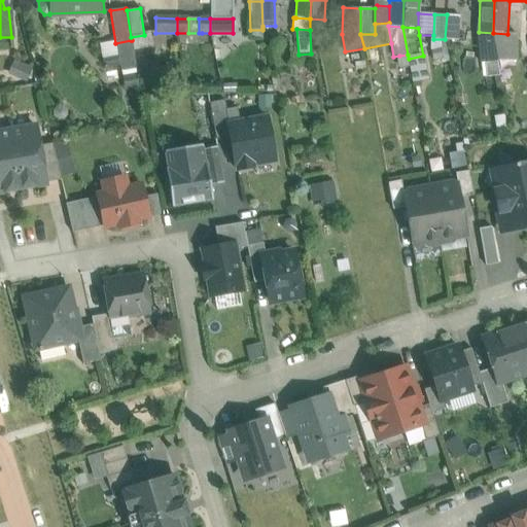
[(479,32),(478,32),(481,63),(485,62),(498,61),(494,40),(493,39),(493,33),(479,32)]
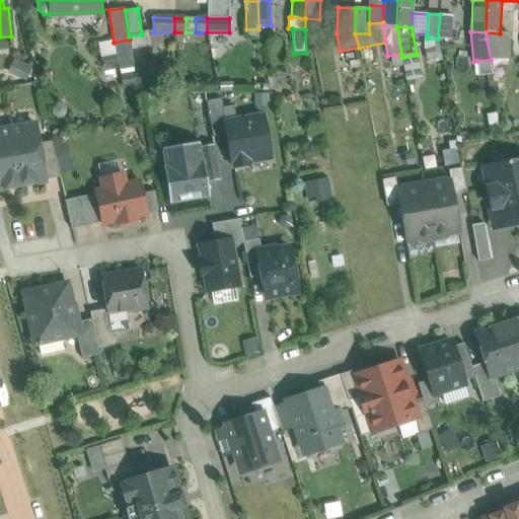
[(174,32),(173,32),(175,44),(193,44),(193,39),(199,38),(199,32),(186,32),(174,32)]
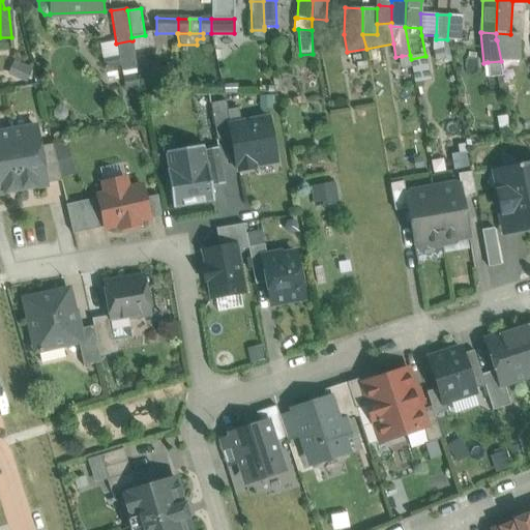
[(211,33),(213,46),(234,47),(234,33),(211,33)]
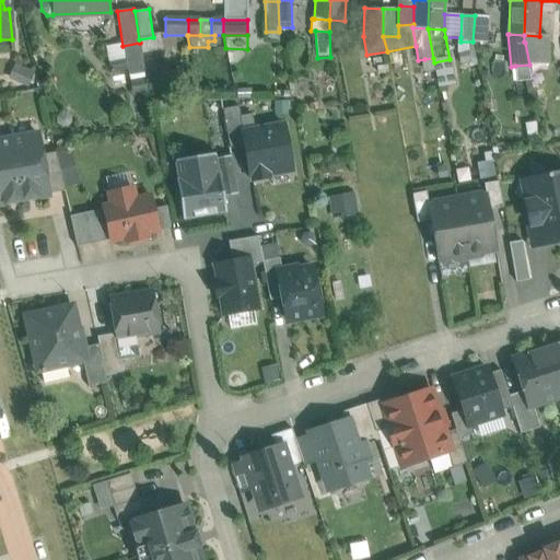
[(539,36),(524,35),(524,42),(525,43),(529,65),(549,65),(549,36),(539,36)]
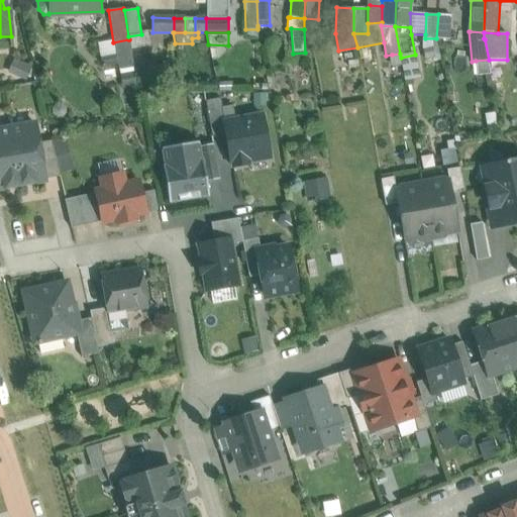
[(146,56),(141,34),(128,36),(129,39),(132,58),(146,56)]
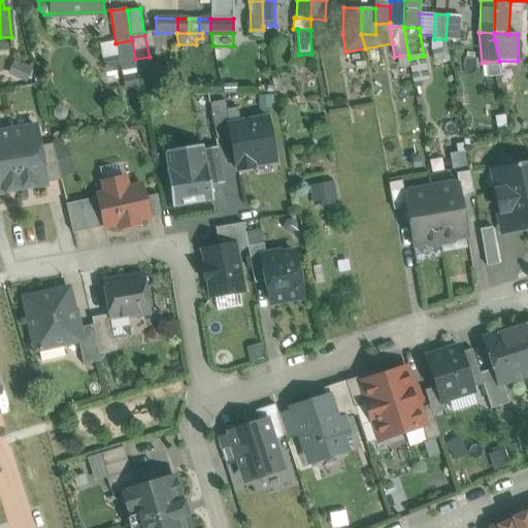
[(408,55),(400,56),(402,68),(410,67),(409,59),(408,55)]
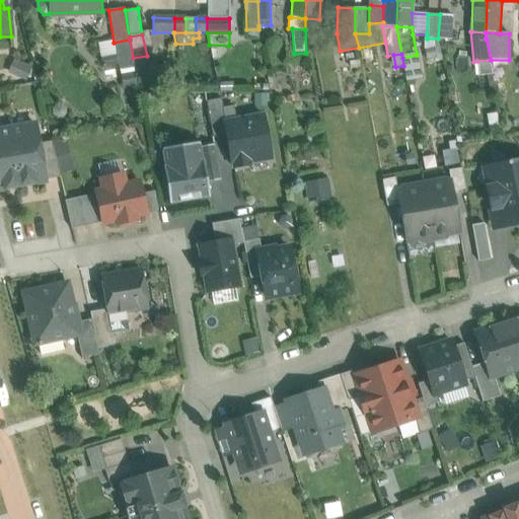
[(417,55),(402,58),(403,66),(408,83),(421,80),(417,55)]
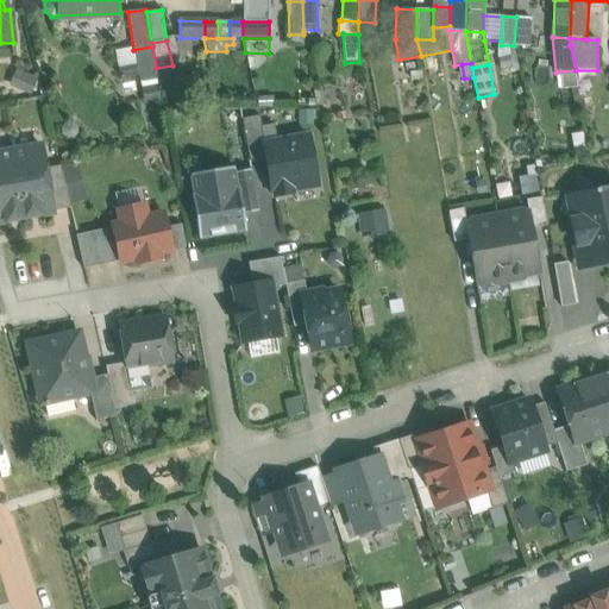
[(10,85),(31,93),(36,79),(14,70),(10,85)]
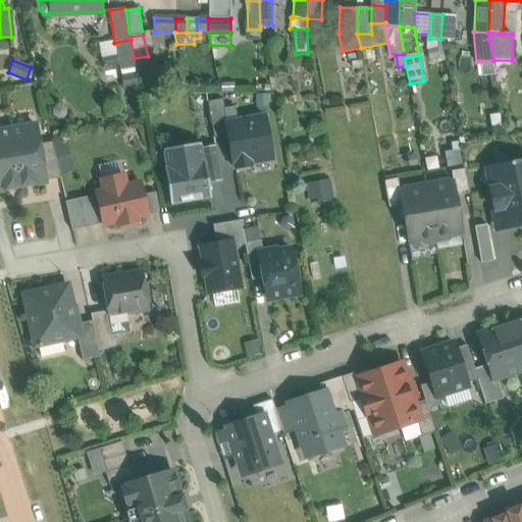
[(496,77),(493,60),(480,61),(482,79),(496,77)]
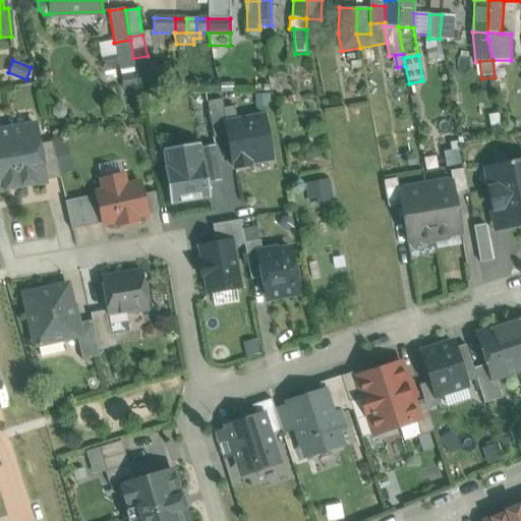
[(222,100),(207,102),(214,138),(227,135),(225,124),(226,123),(224,109),(222,100)]
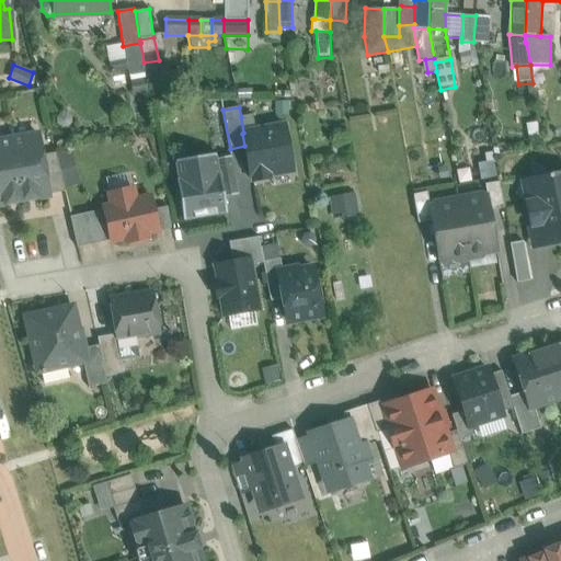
[(284,126),(255,132),(252,115),(241,117),(243,133),(242,134),(244,146),(250,175),(251,175),(252,182),(271,179),(270,172),(292,168),(284,126)]
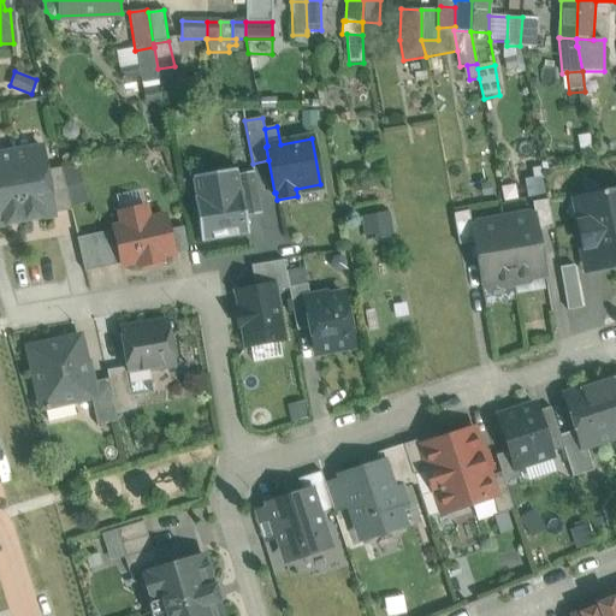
[(41,148),(12,153),(24,221),(53,217),(53,214),(46,171),(41,148)]
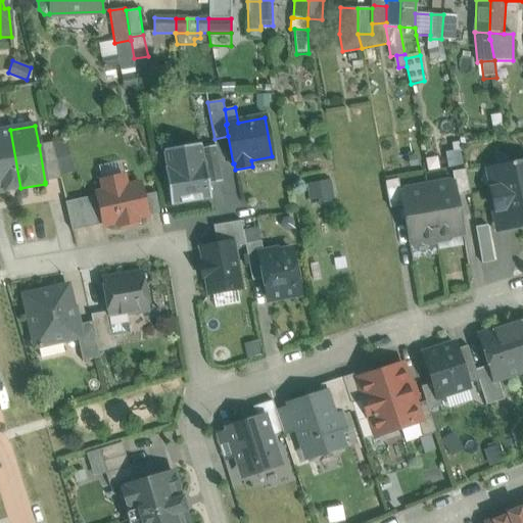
[(10,130),(0,131),(0,191),(20,188),(10,130)]
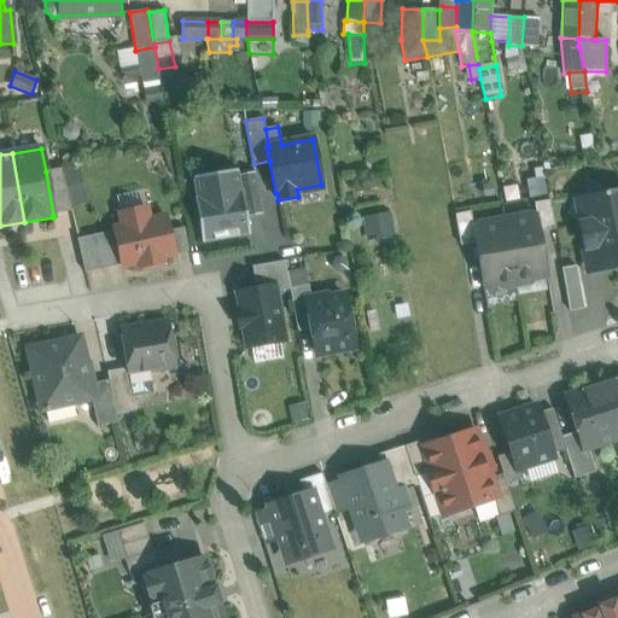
[(80,165),(63,169),(70,207),(87,203),(80,165)]
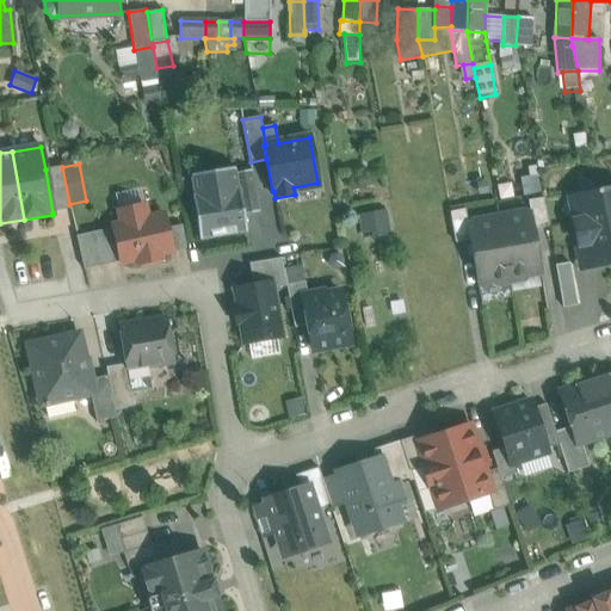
[(60,167),(45,170),(53,213),(71,209),(60,167)]
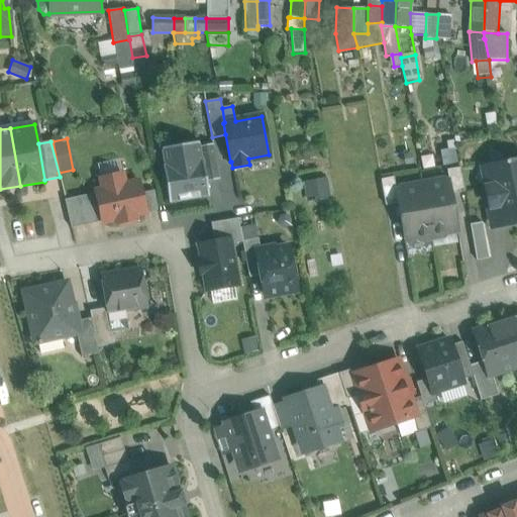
[(165,166),(201,160),(199,147),(199,146),(199,142),(162,148),(165,166)]
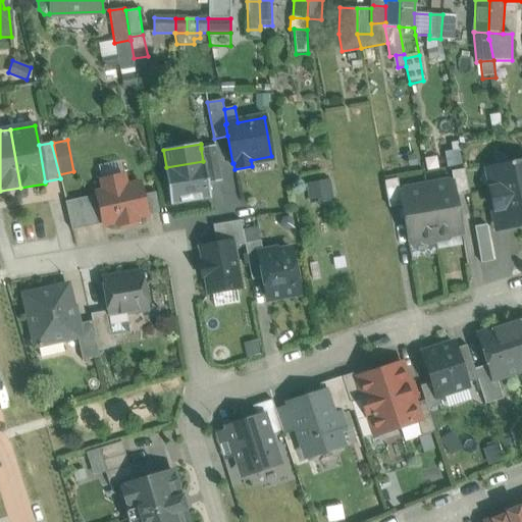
[(221,181),(215,146),(201,148),(201,149),(203,161),(204,161),(208,185),(221,181)]
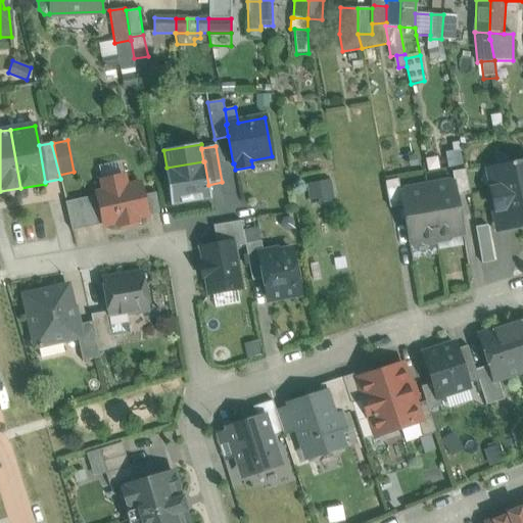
[(273,162),(272,156),(251,160),(252,167),(273,162)]
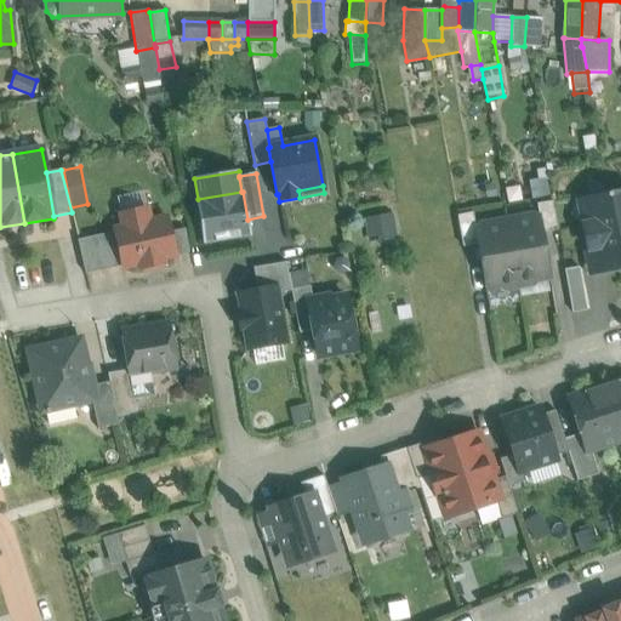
[(198,199),(195,199),(203,245),(251,237),(248,220),(243,192),(241,192),(198,199)]
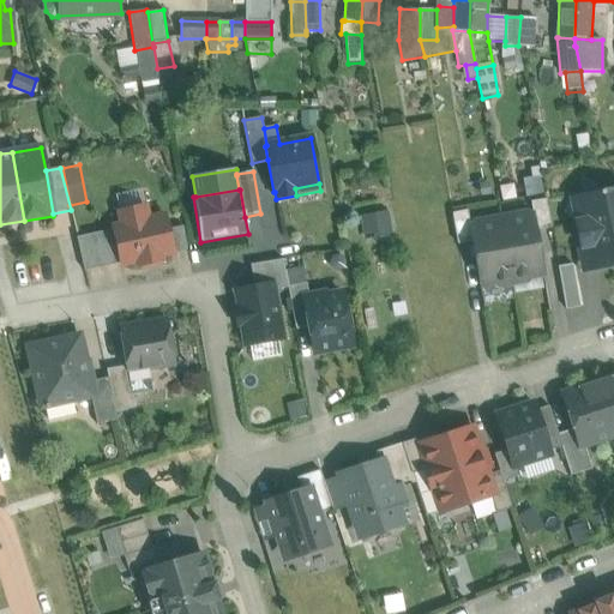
[(613,191),(603,193),(602,192),(600,192),(600,194),(588,197),(593,218),(576,222),(582,248),(599,245),(602,266),(613,264),(613,191)]
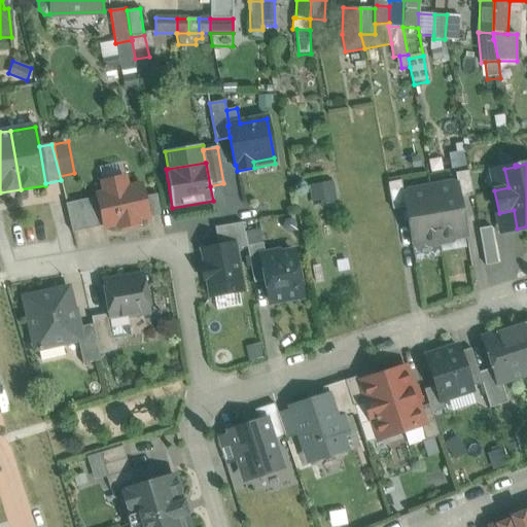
[(508,187),(504,169),(491,172),(494,190),(508,187)]
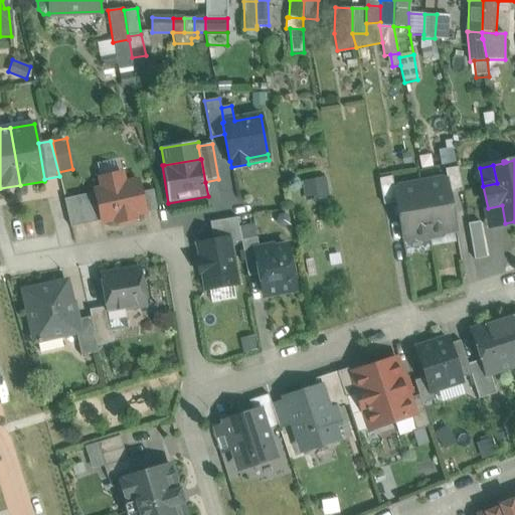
[(458,168),(445,170),(447,181),(448,181),(450,193),(462,191),(458,168)]
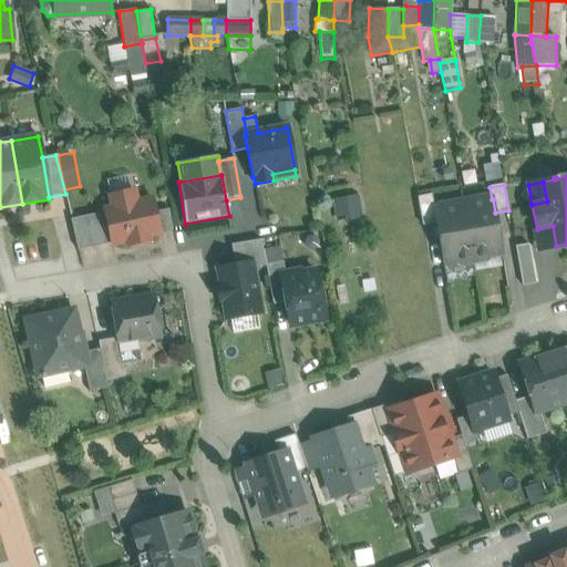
[(134,192),(110,197),(112,208),(105,209),(113,243),(113,245),(129,241),(129,245),(131,245),(131,244),(147,240),(148,240),(147,236),(158,234),(158,233),(154,214),(151,199),(136,203),(134,192)]
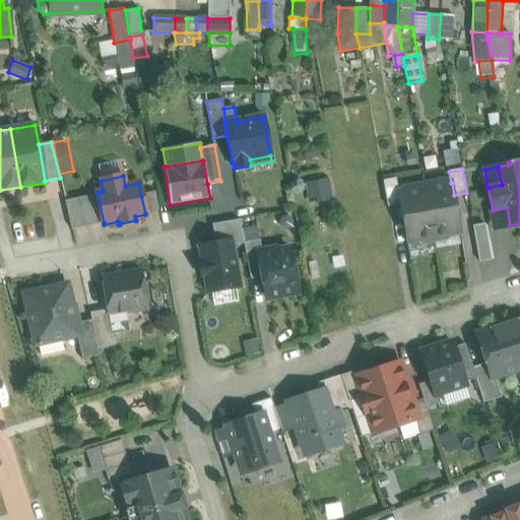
[(395,179),(383,181),(387,207),(399,205),(397,192),(398,192),(395,179)]
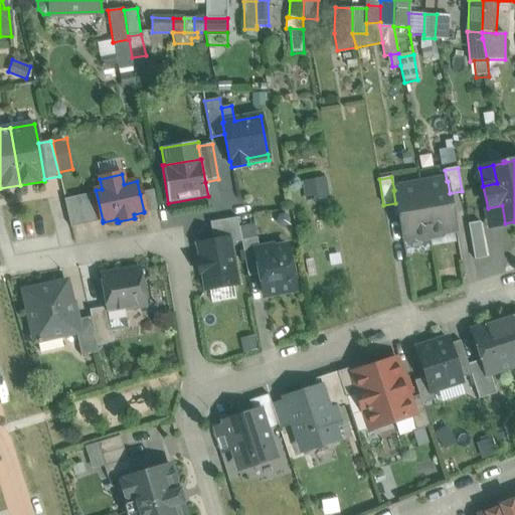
[(324,179),(304,183),(307,198),(327,194),(324,179)]
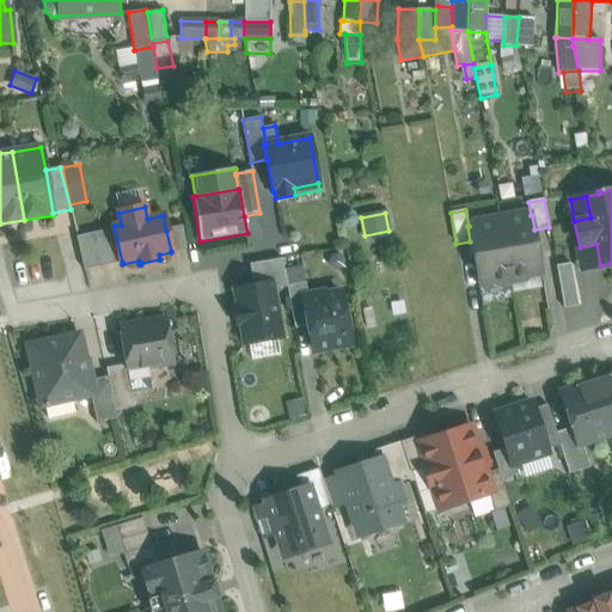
[(531,215),(500,221),(510,279),(543,274),(534,230),(532,215),(531,215)]
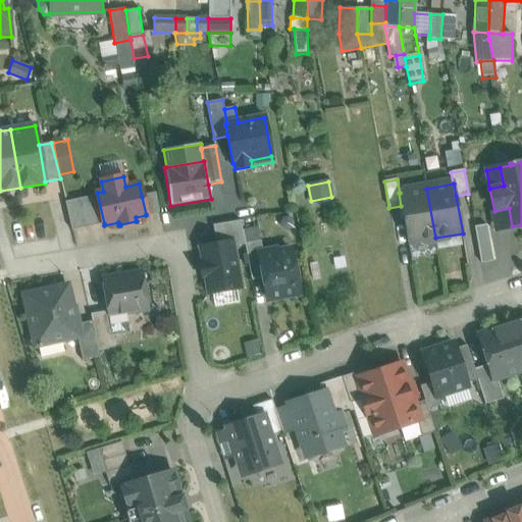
[(400,193),(399,193),(401,206),(407,243),(435,238),(426,189),(400,193)]
